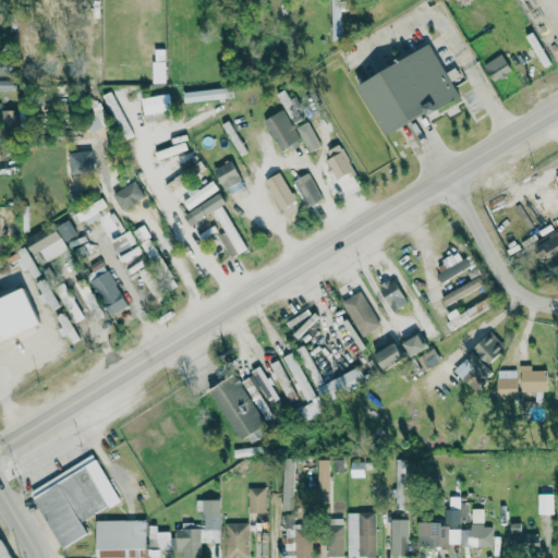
[(337,0),(331,0),(331,24),(341,24),(341,7),(337,7),(337,0)]
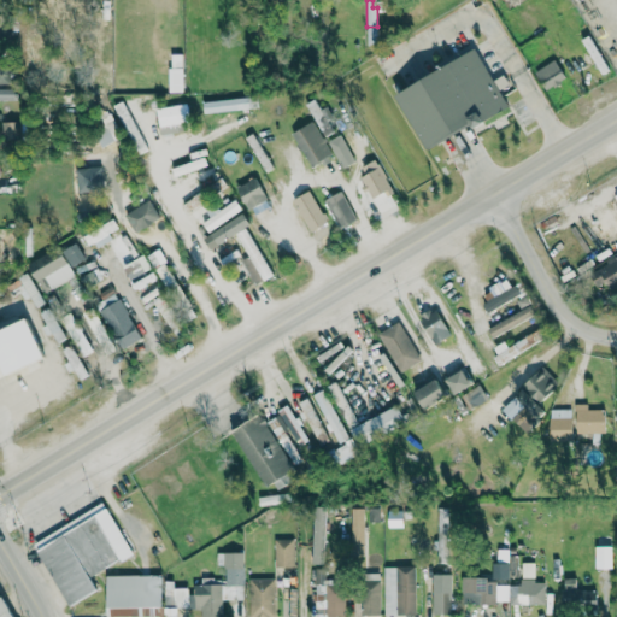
[(394,92),(425,150),(506,106),(476,48),(394,92)]
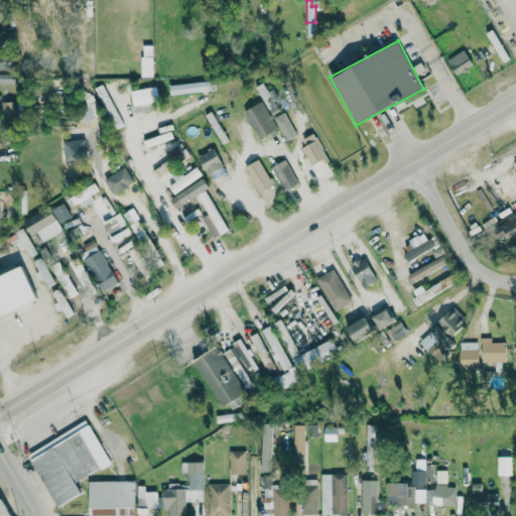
[(455,75),(474,67),(466,49),(447,58),(455,75)]
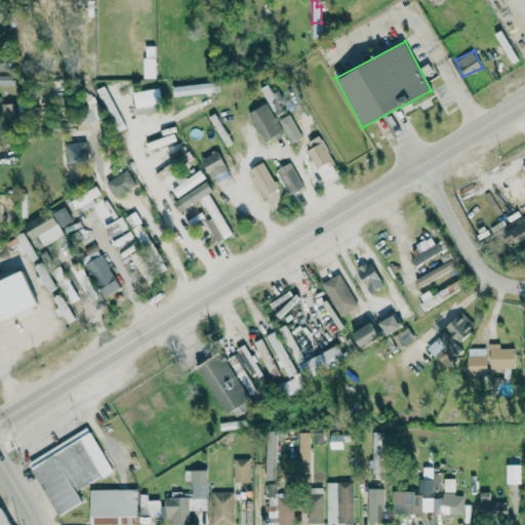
[(0,74),(0,85),(12,85),(12,75),(0,74)]
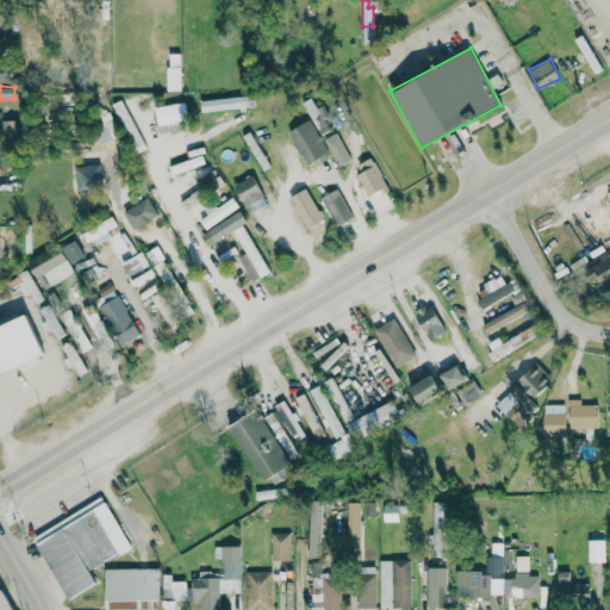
[(200,101),(201,113),(253,106),(250,93),(200,101)]
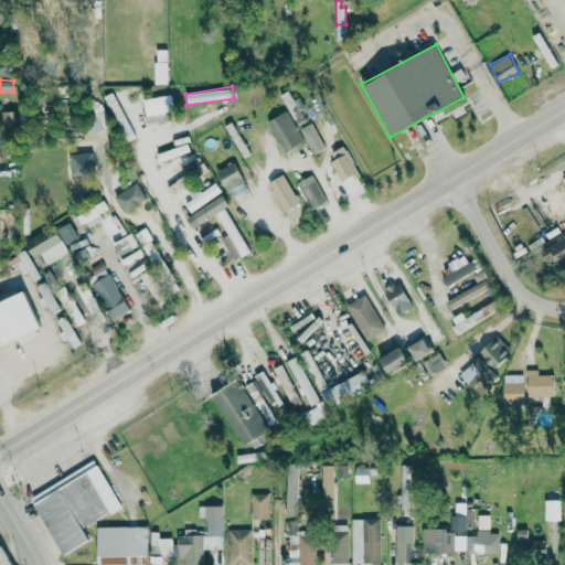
[(142,99),(147,123),(172,118),(168,95),(142,99)]
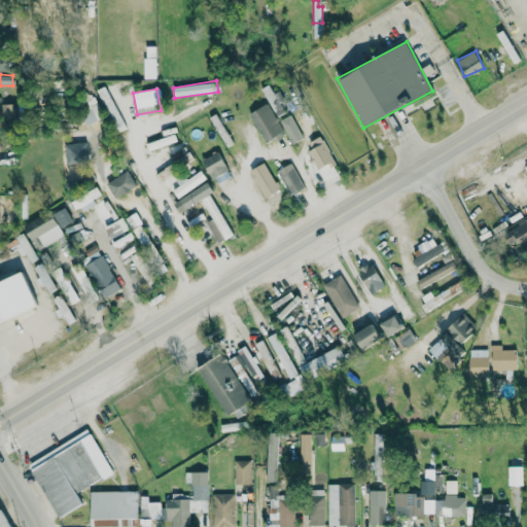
[(273,110),(283,105),(275,91),(266,96),(273,110)]
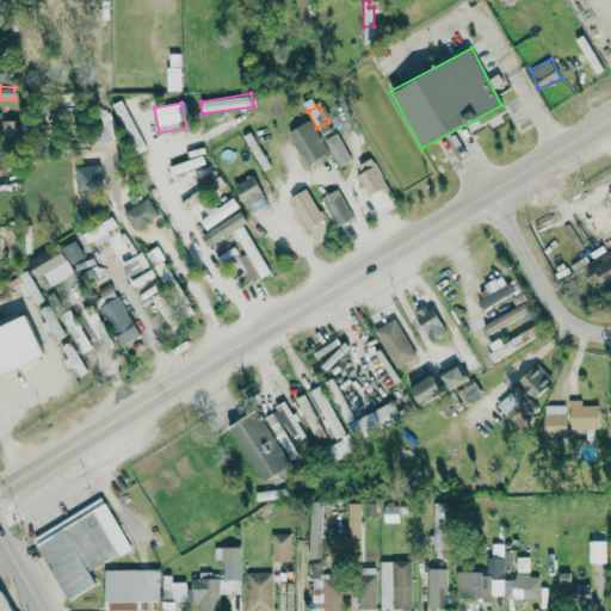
[(17,119),(1,121),(1,135),(17,134),(17,119)]
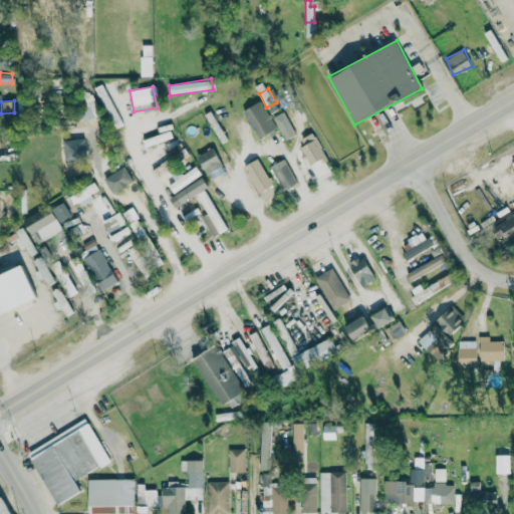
[(259,138),(277,126),(260,100),(242,110),(259,138)]
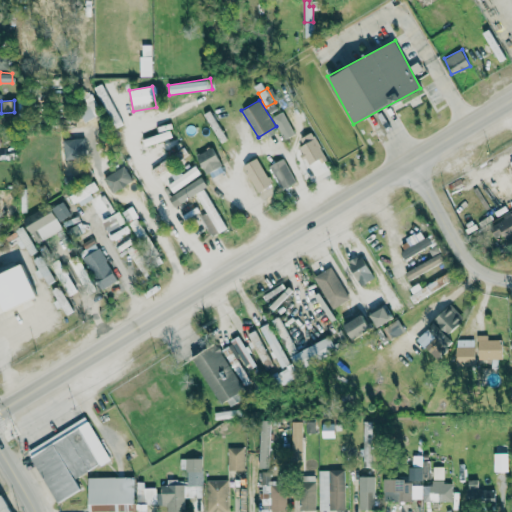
[(109,113),(115,128),(122,125),(116,110),(109,113)]
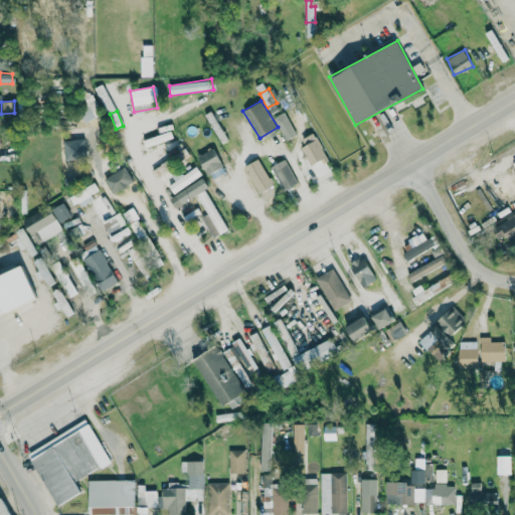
[(296,135),(286,112),(274,118),(285,140),(296,135)]
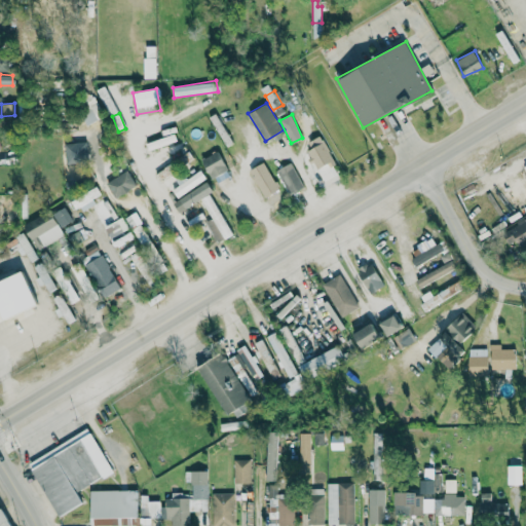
[(146,142),(147,149),(177,142),(175,135),(146,142)]
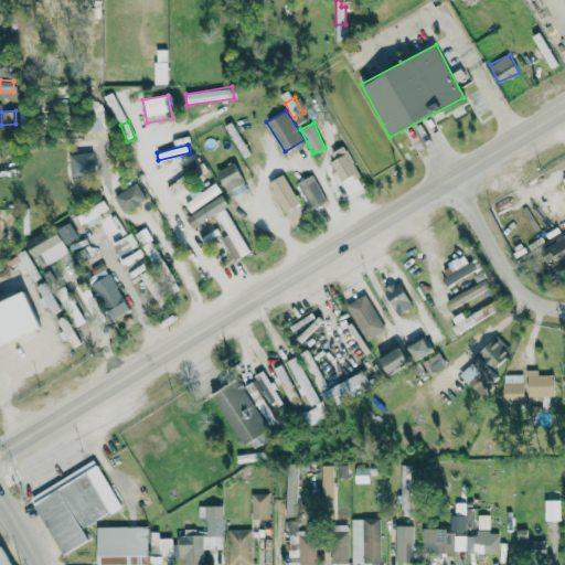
[(327,152),(336,174),(339,174),(347,194),(363,188),(345,146),(327,152)]
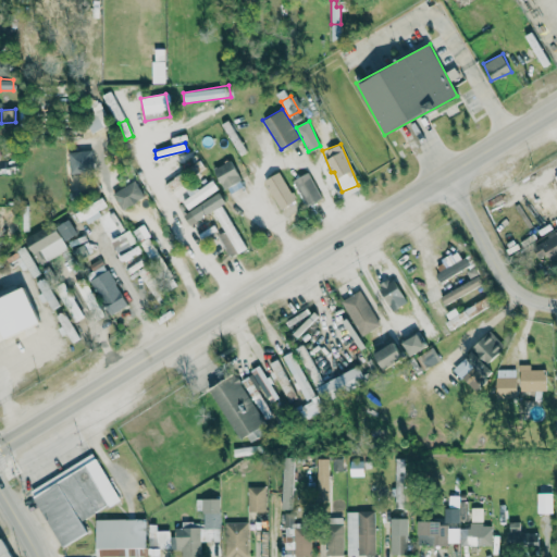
[(91,149),(67,152),(70,171),(93,169),(91,149)]
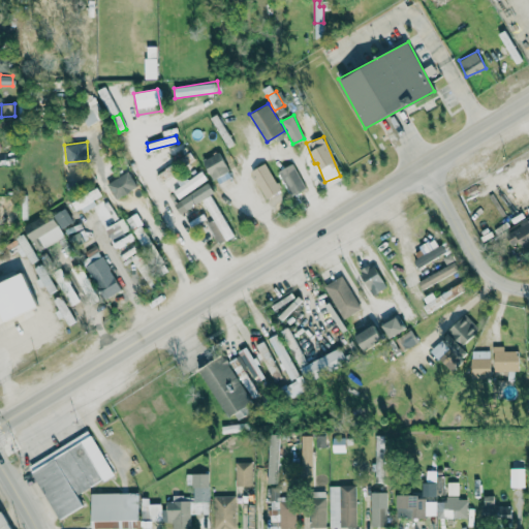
[(228,172),(219,152),(203,159),(212,179),(228,172)]
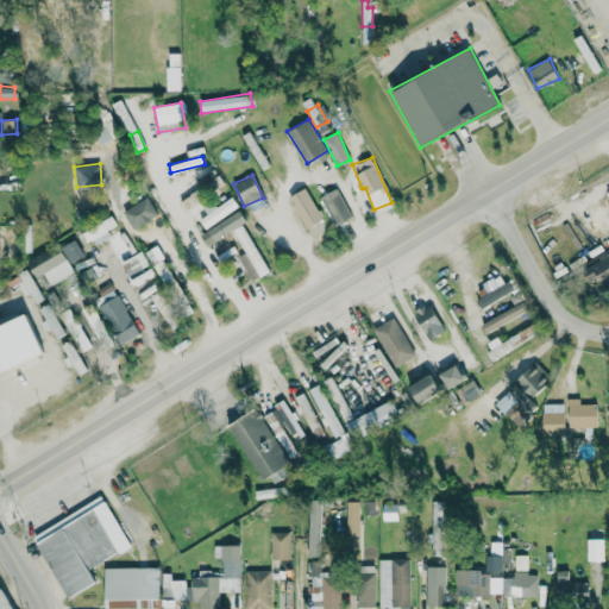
[(183,208),(223,186),(218,177),(179,201),(183,208)]
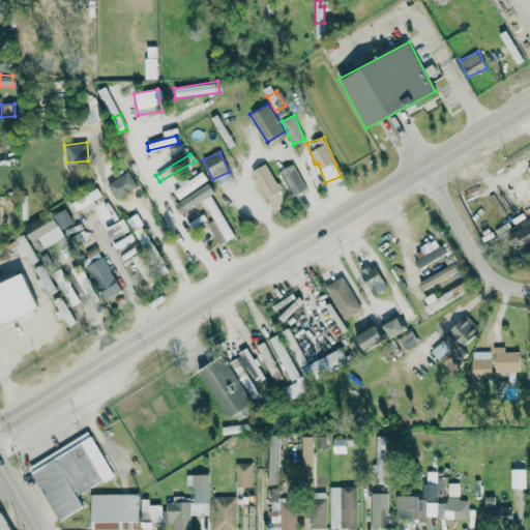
[(251,171),(266,199),(281,190),(265,164),(251,171)]
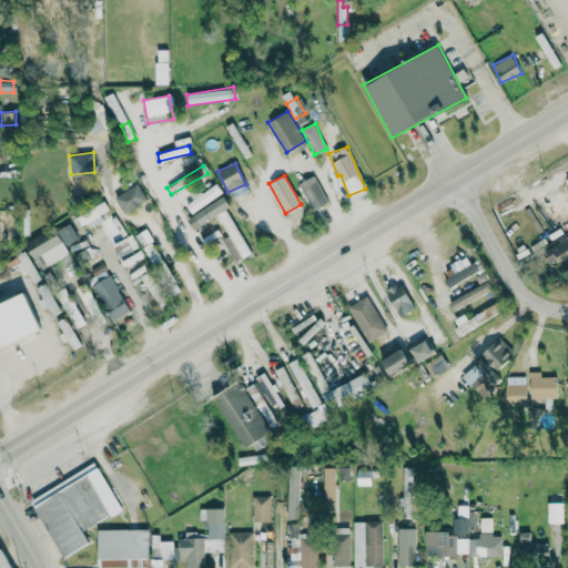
[(312,210),(327,201),(313,175),(297,184),(312,210)]
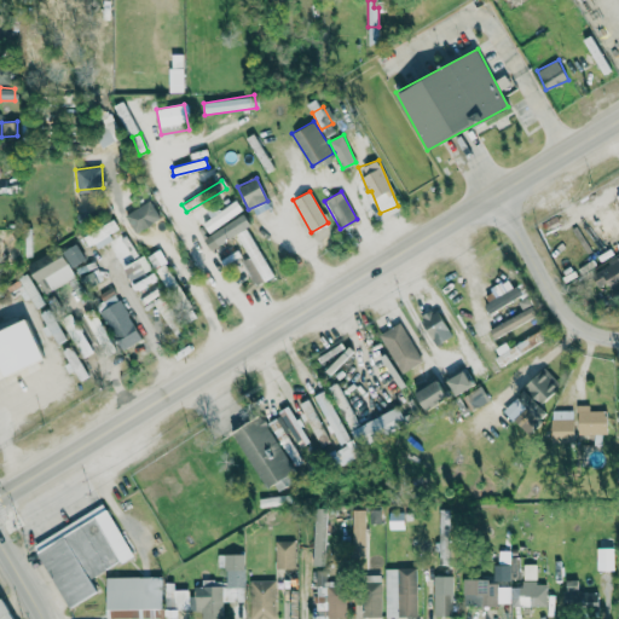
[(202,223),(208,232),(243,210),(236,200),(219,210),(215,204),(206,210),(210,218),(202,223)]
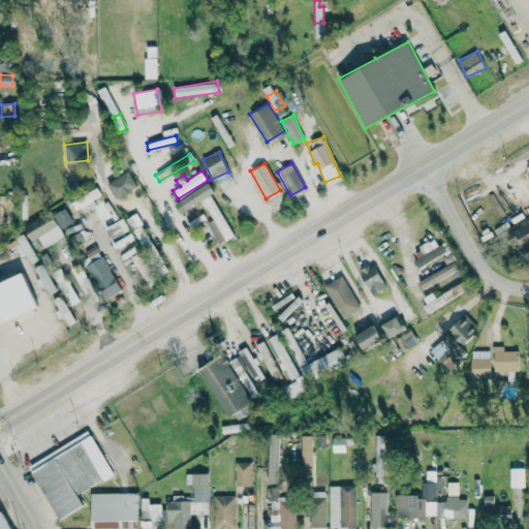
[(136,187),(128,172),(106,183),(115,199),(136,187)]
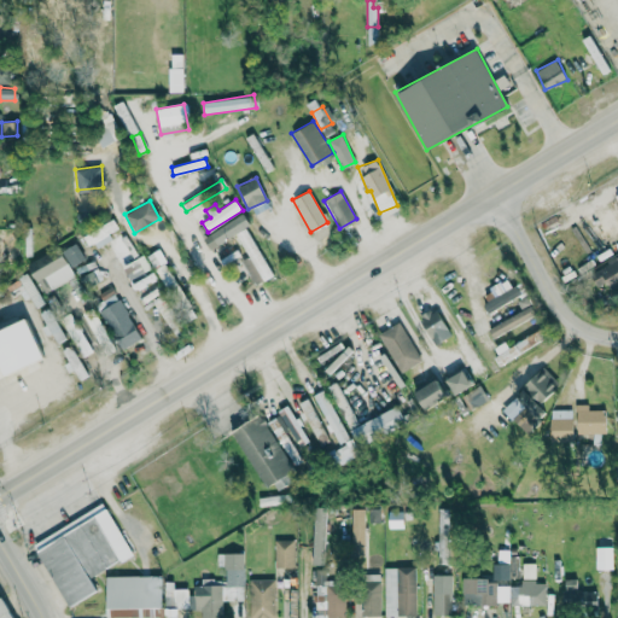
[(273,275),(245,226),(250,223),(244,214),(210,232),(217,244),(235,234),(248,256),(240,261),(254,286),(273,275)]
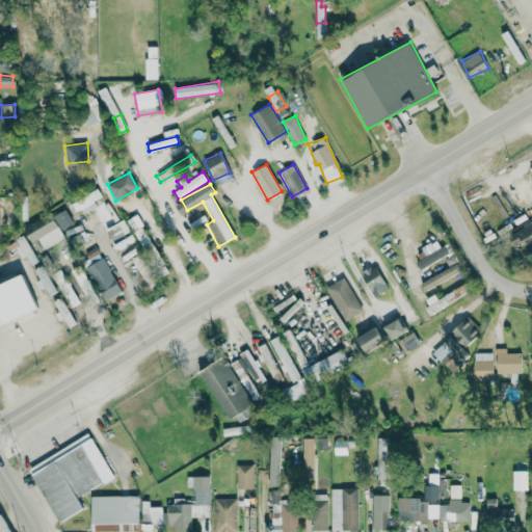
[(102,196),(98,188),(73,202),(80,215),(97,206),(94,201),(102,196)]
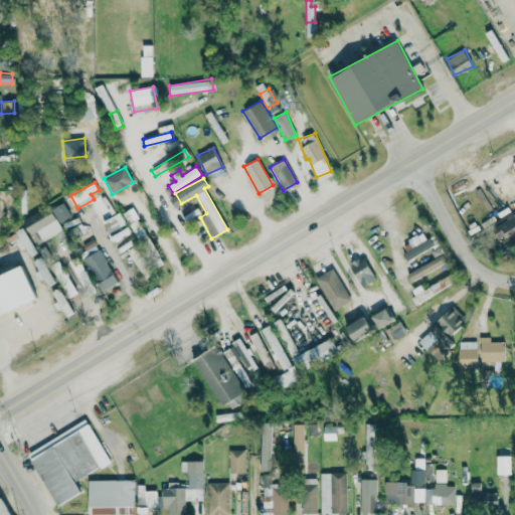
[(58,222),(70,216),(63,202),(51,208),(58,222)]
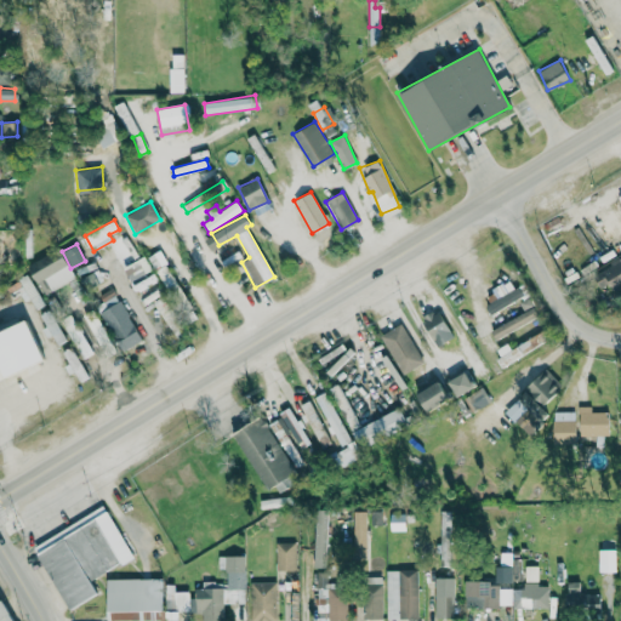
[(147,257),(172,295),(182,289),(157,251),(147,257)]
